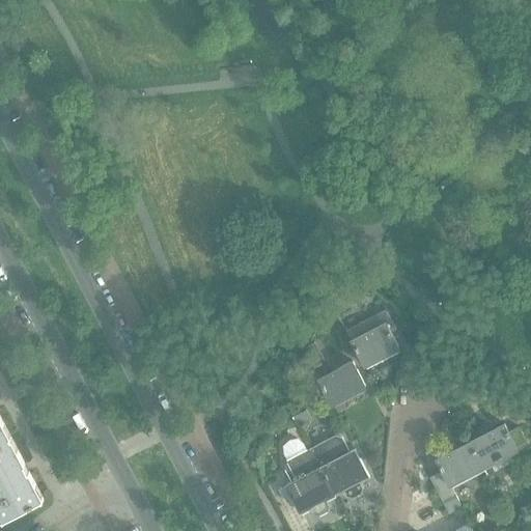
[(341,290),(337,282),(327,287),(331,296),(341,290)]
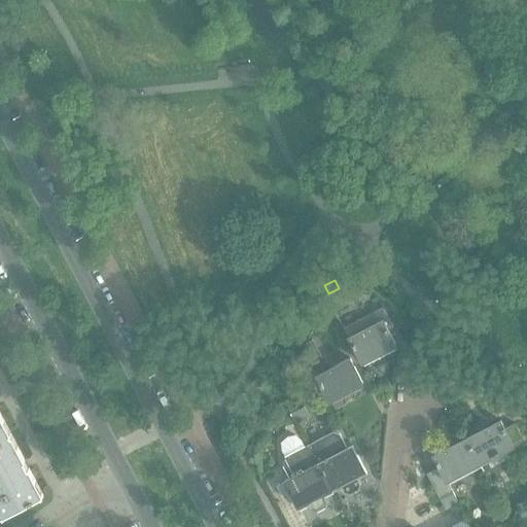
[(395,344),(388,330),(392,327),(383,308),(344,328),(349,338),(348,338),(361,362),(395,344)]
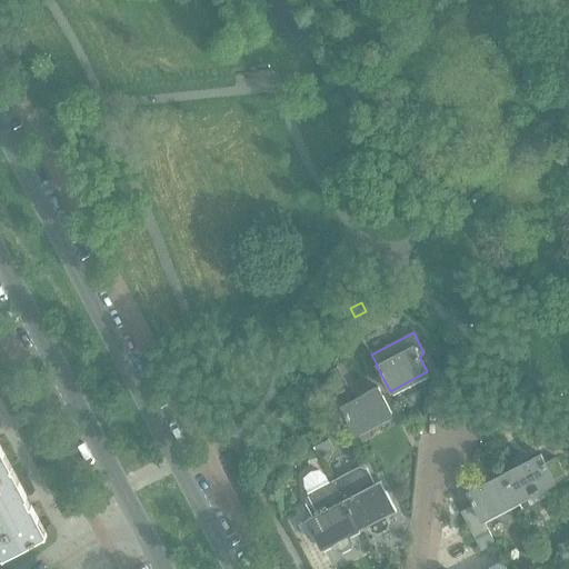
[(347,387),(337,367),(327,372),(331,381),(328,382),(333,393),(347,387)]
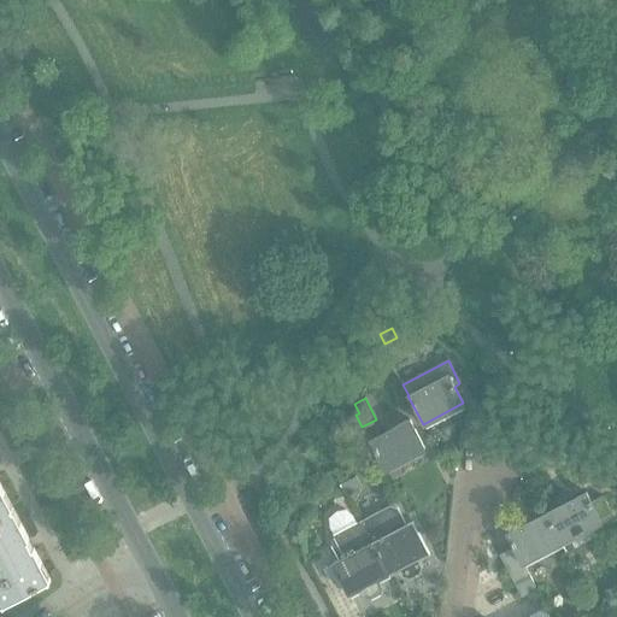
[(424,448),(421,440),(410,419),(369,441),(385,469),(424,448)]
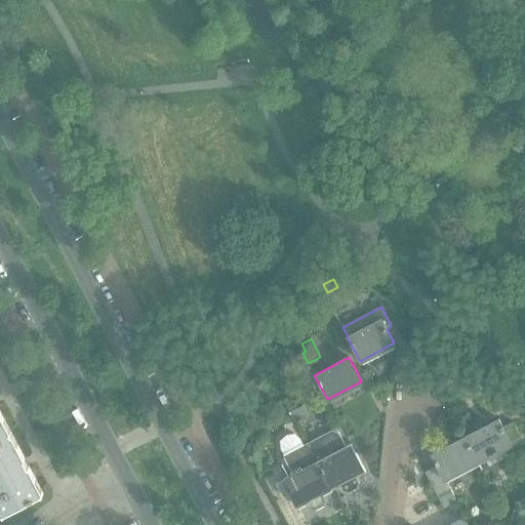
[(308,414),(304,406),(290,412),(295,421),(308,414)]
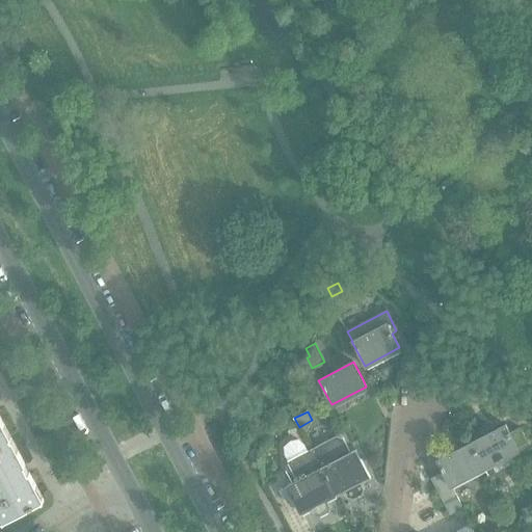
[(0,443),(10,437),(0,417),(0,443)]
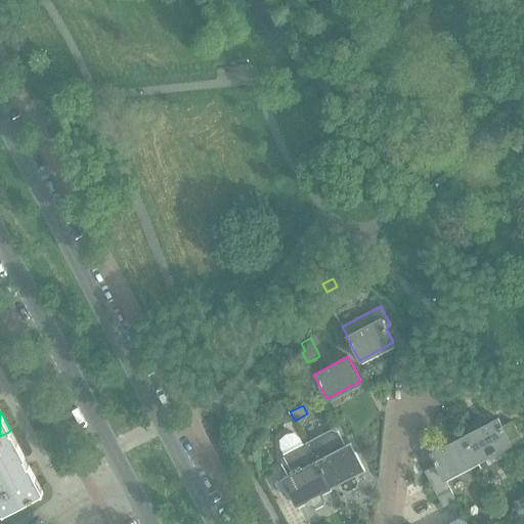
[(520,437),(516,430),(512,421),(501,426),(497,419),(482,427),(479,422),(473,426),(476,430),(465,436),(477,460),(520,437)]
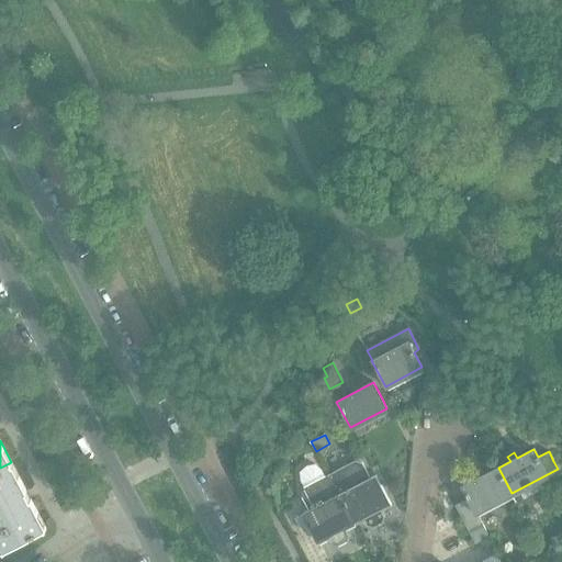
[(391,505),(375,476),(370,479),(362,463),(356,461),(328,475),(339,495),(355,525),(364,519),(368,524),(373,526),(381,521),(383,516),(380,510),(391,505)]
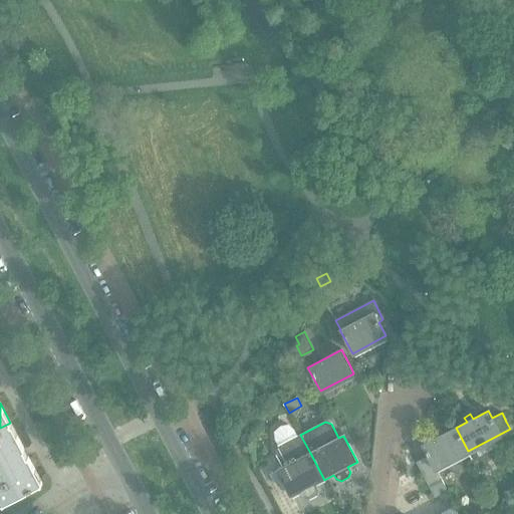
[(42,483),(10,423),(0,428),(0,497),(3,504),(5,503),(4,502),(40,483),(41,484),(42,483)]
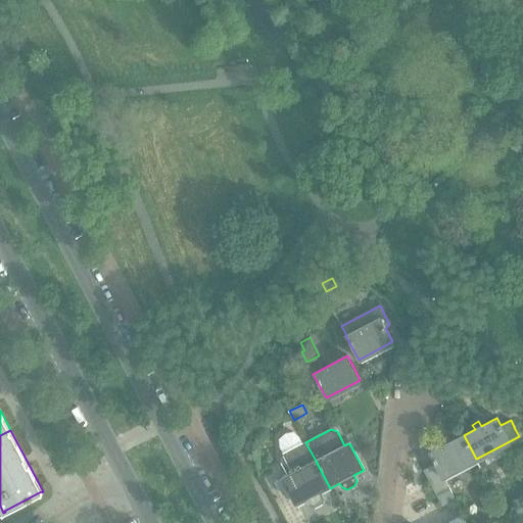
[(330,488),(316,461),(305,442),(302,443),(299,437),(292,432),(284,433),(279,439),(280,447),(283,454),(281,462),(288,475),(282,478),(294,502),(295,502),(297,505),(306,501),(308,505),(314,507),(322,503),(323,497),(321,492),(330,488)]
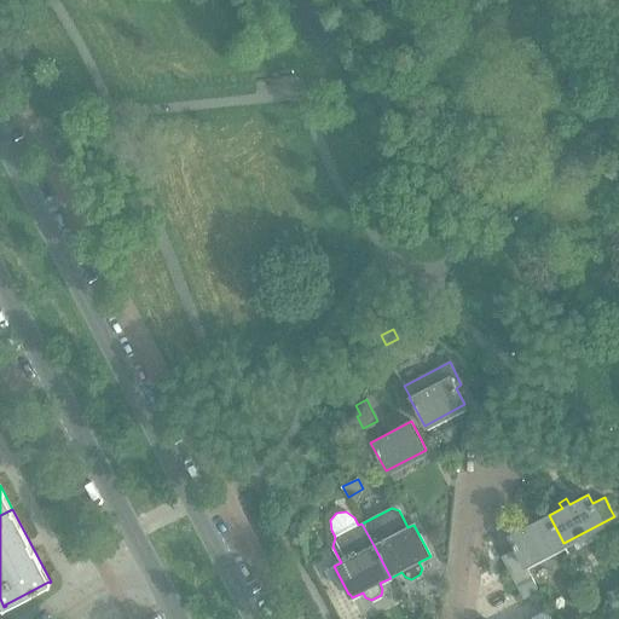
[(524,563),(563,543),(549,515),(538,521),(534,522),(532,516),(522,521),(525,527),(508,536),(515,550),(502,557),(524,599),(538,591),(524,563)]
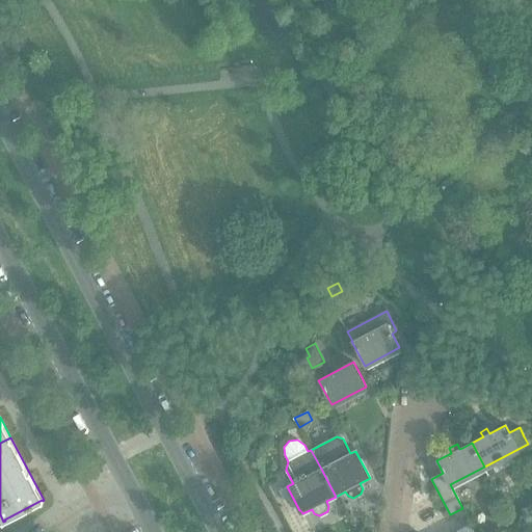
[(531,454),(523,459),(529,470),(531,476),(531,454)]
